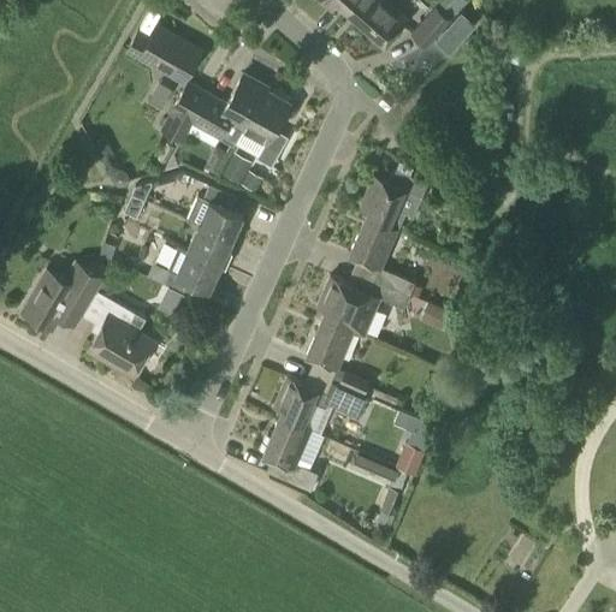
[(0,0),(0,11),(5,15),(12,0),(0,0)]
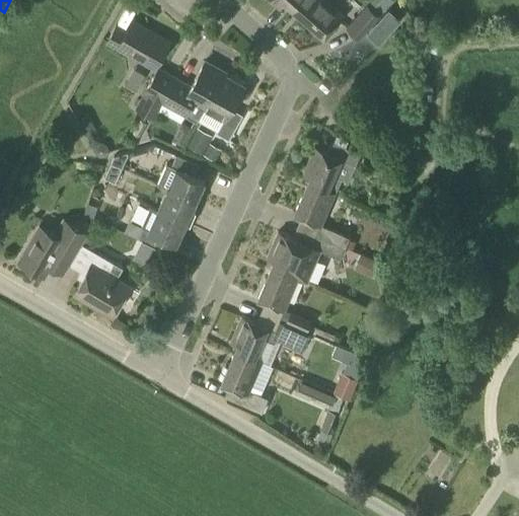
[(291,11),(300,0),(266,0),(279,11),(284,5),(291,11)]
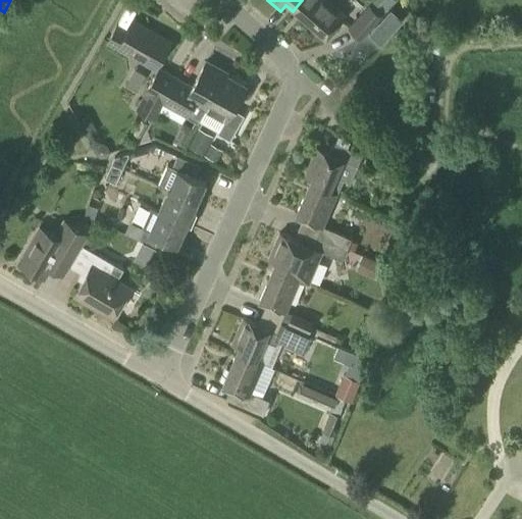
[(322,0),(302,0),(293,11),(325,42),(345,20),(322,0)]
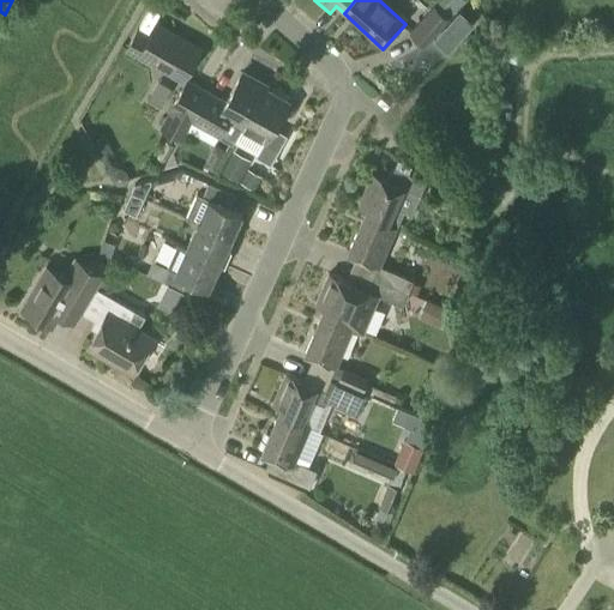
[(447,8),(439,1),(409,36),(425,49),(461,7),(453,1),(447,8)]
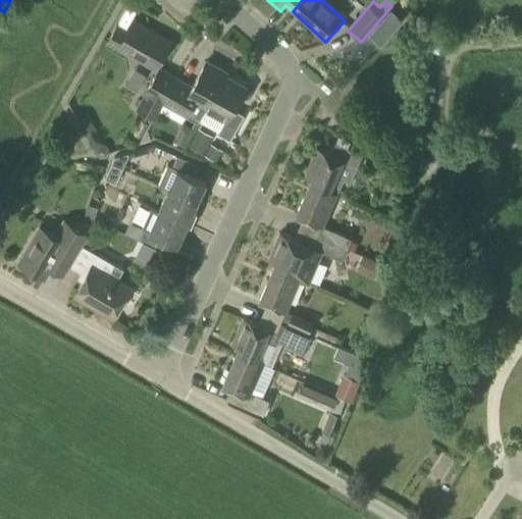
[(170,45),(133,23),(129,31),(118,24),(107,44),(118,50),(156,71),(170,45)]
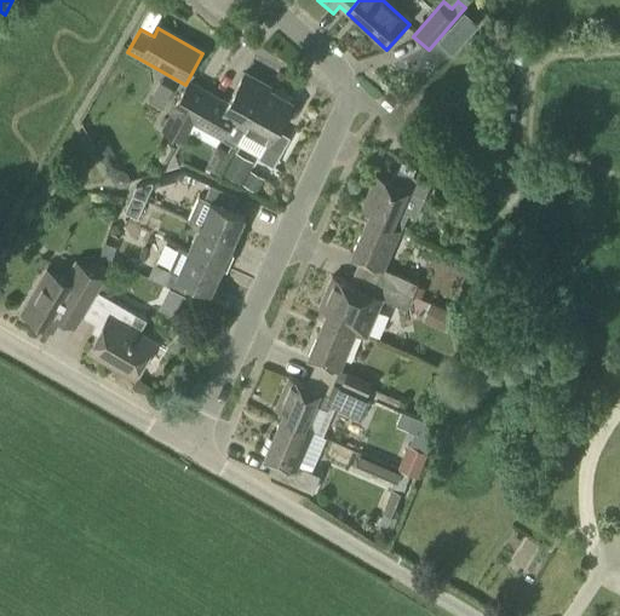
[(208,96),(193,127),(235,149),(245,131),(247,132),(268,93),(268,95),(269,91),(245,78),(228,105),(210,96),(208,96)]
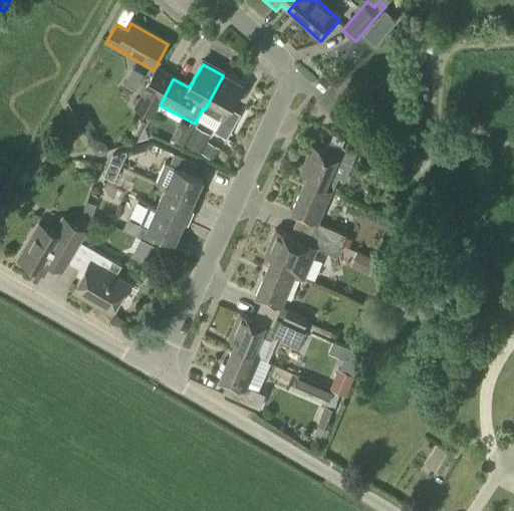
[(160,105),(173,79),(156,70),(134,110),(152,119),(160,105)]
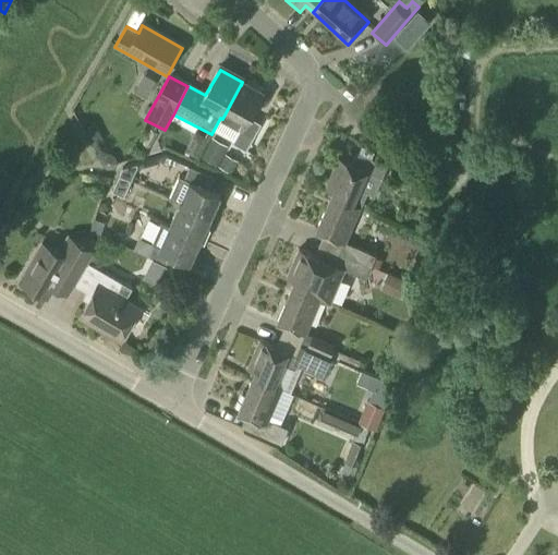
[(262,96),(241,85),(241,84),(222,119),(242,131),(262,96)]
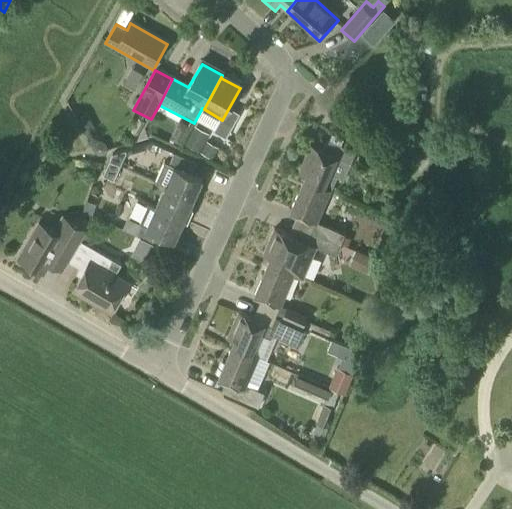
[(194,128),(184,147),(198,155),(209,136),(194,128)]
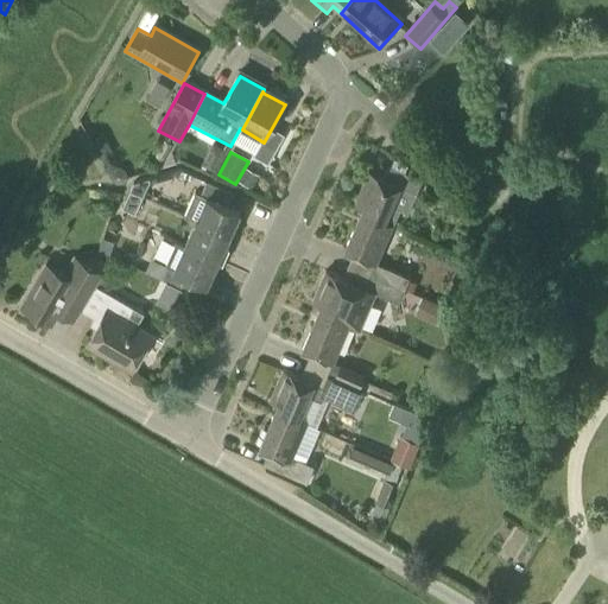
[(394,163),(393,163),(391,170),(404,176),(407,169),(394,163)]
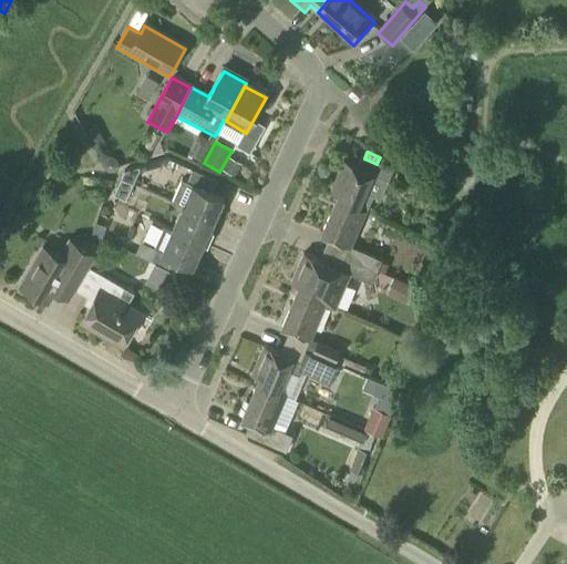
[(228,160),(222,172),(235,180),(241,166),(228,160)]
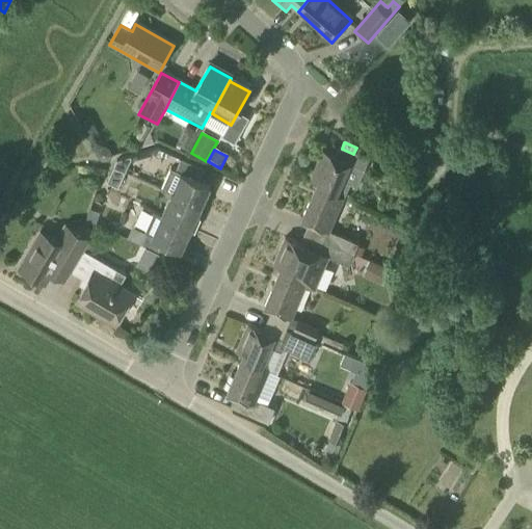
[(314,190),(335,199),(349,165),(322,154),(311,181),(317,183),(314,190)]
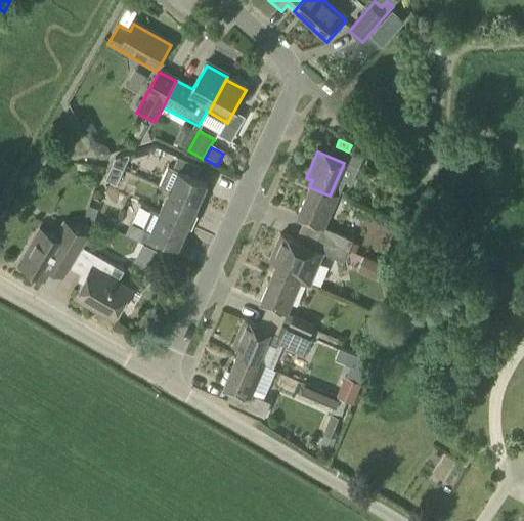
[(117,187),(123,173),(123,172),(130,157),(115,161),(105,183),(117,187)]
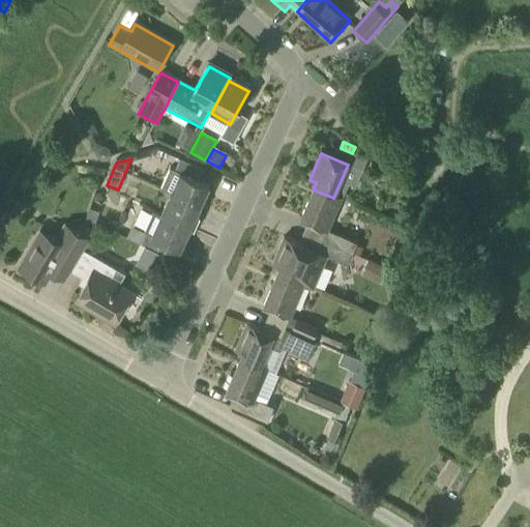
[(170,197),(198,210),(208,187),(179,175),(170,197)]
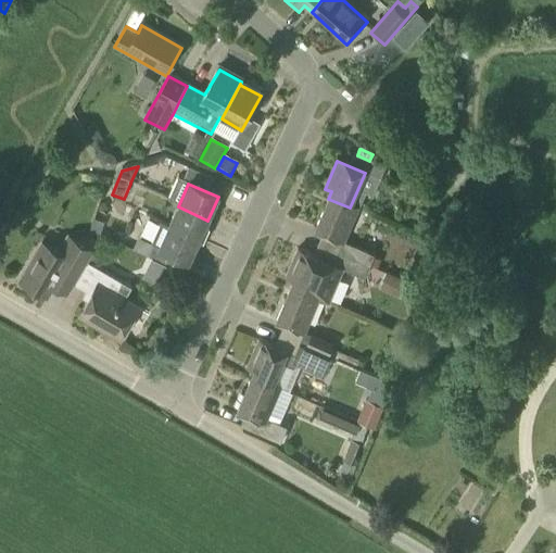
[(336,240),(350,208),(328,199),(315,230),(336,240)]
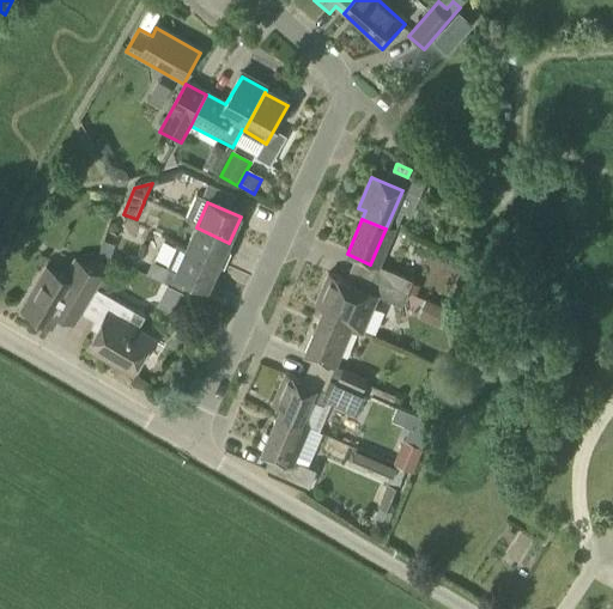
[(225,251),(229,243),(196,227),(186,251),(186,253),(218,268),(219,266),(225,268),(230,254),(225,251)]
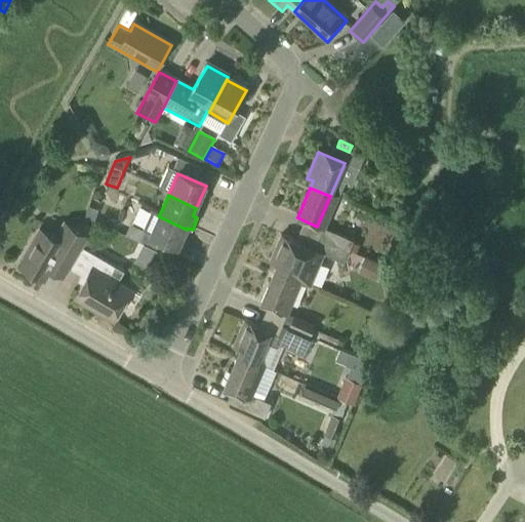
[(159,216),(159,215),(151,212),(143,232),(145,233),(139,245),(161,254),(166,243),(178,248),(187,230),(159,216)]
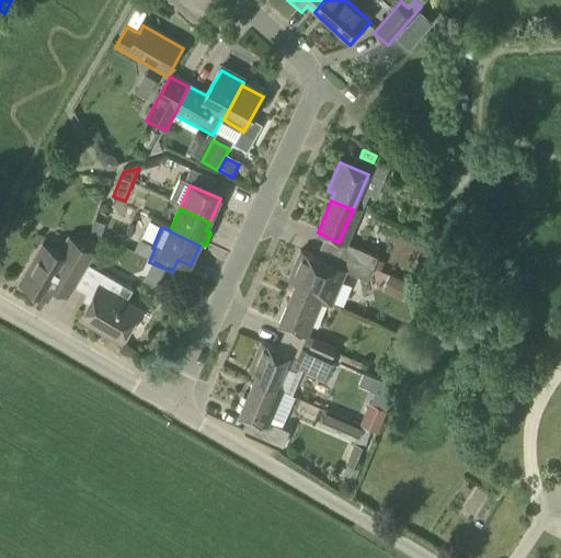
[(68,295),(70,297),(75,289),(88,266),(95,254),(67,237),(56,257),(43,248),(20,286),(48,303),(55,291),(56,288),(68,295)]
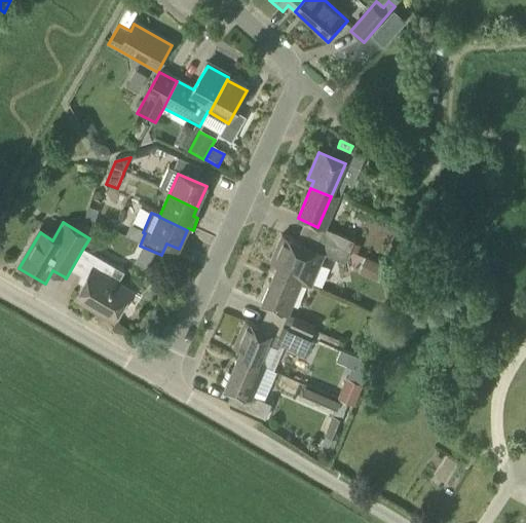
[(320,240),(349,253),(353,243),(325,230),(320,240)]
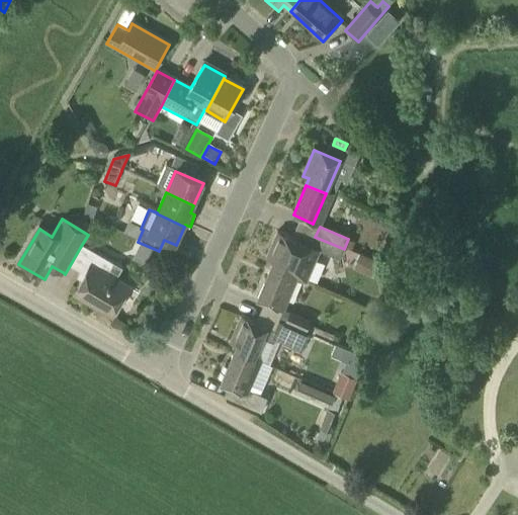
[(268,271),(296,282),(297,279),(290,276),(304,246),(278,235),(267,261),(272,263),(268,271)]
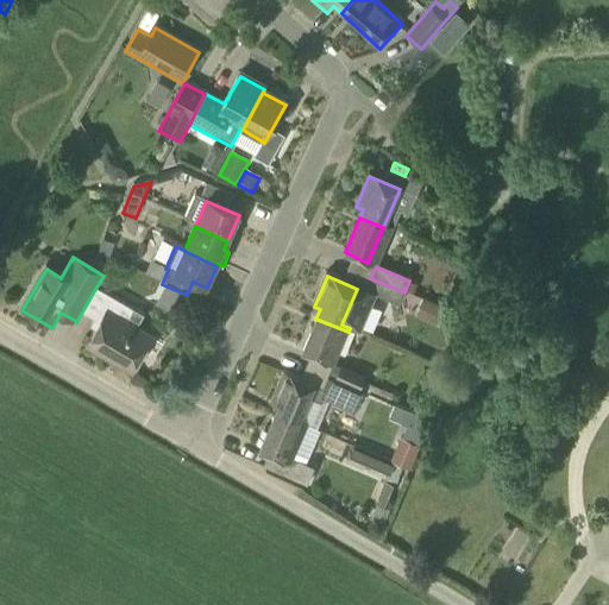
[(399,307),(405,292),(370,278),(364,291),(399,307)]
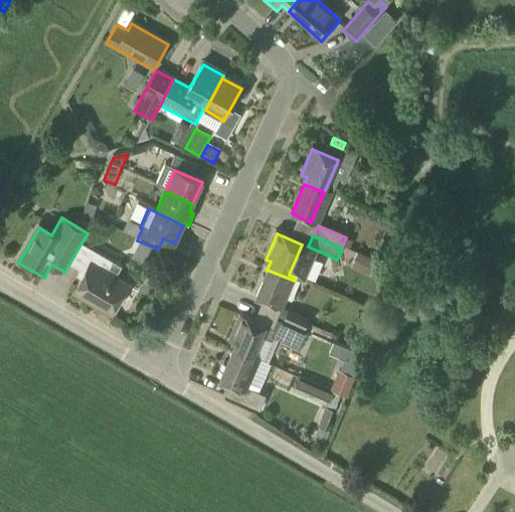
[(113,264),(80,244),(68,266),(84,276),(73,295),(111,317),(128,288),(107,275),(113,264)]
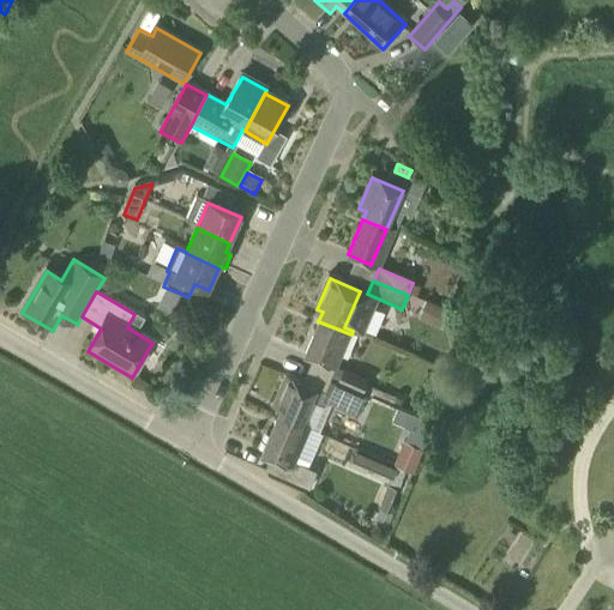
[(447,314),(441,328),(455,334),(461,319),(447,314)]
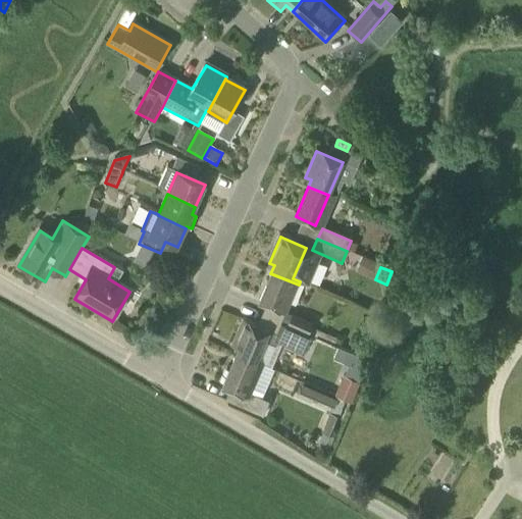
[(285,314),(299,284),(270,273),(258,303),(279,312),(279,311),(285,314)]
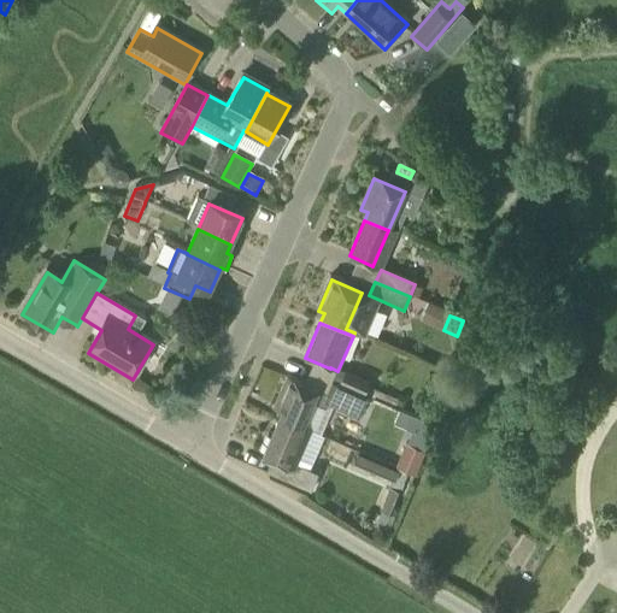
[(363,399),(364,398),(370,384),(345,372),(339,387),(338,388),(363,399)]
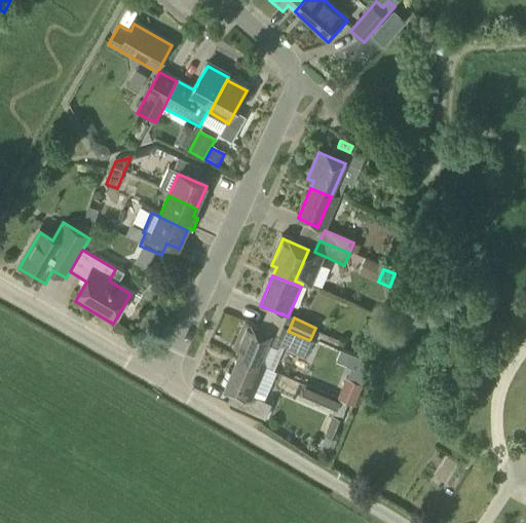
[(258,368),(259,367),(272,334),(242,322),(232,348),(239,351),(236,359),(258,368)]
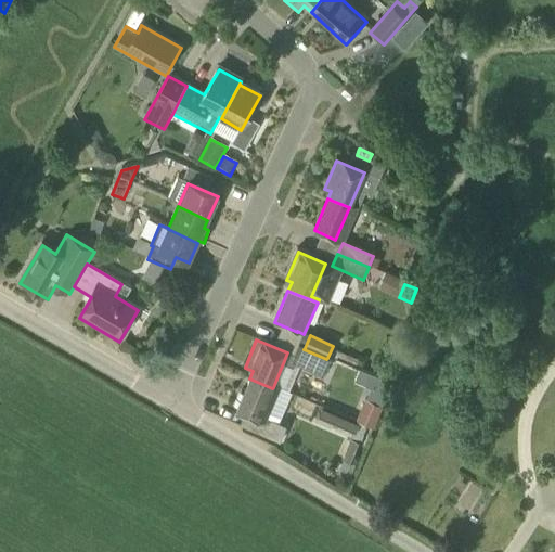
[(304,349),(305,348),(298,346),(291,362),(322,376),(331,359),(327,358),(326,359),(304,349)]
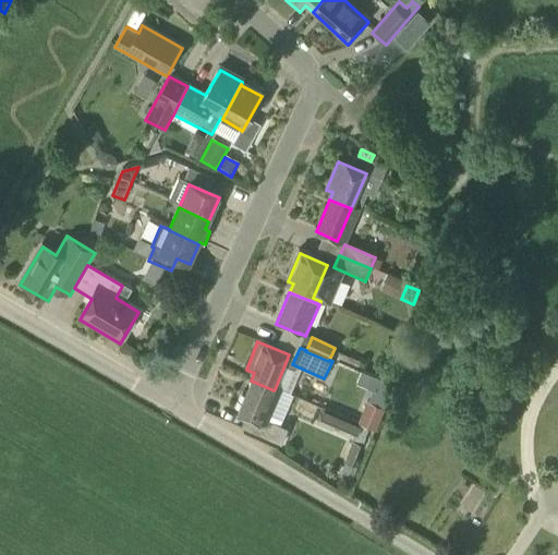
[(280,391),(275,389),(274,390),(251,381),(237,413),(253,421),(247,432),(280,446),(287,430),(268,422),(280,391)]
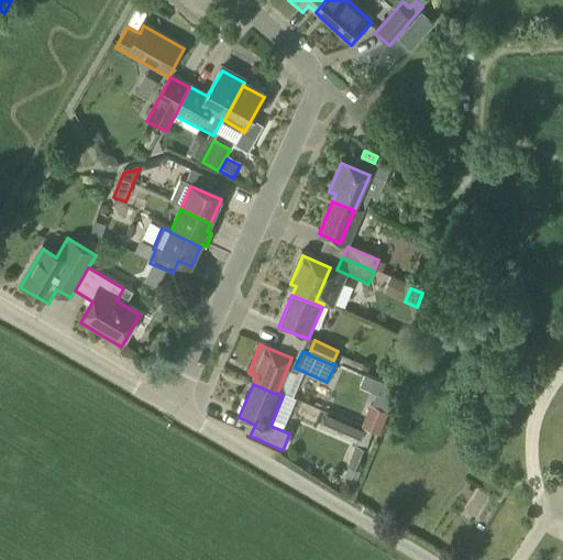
[(378,437),(388,415),(370,407),(361,429),(378,437)]
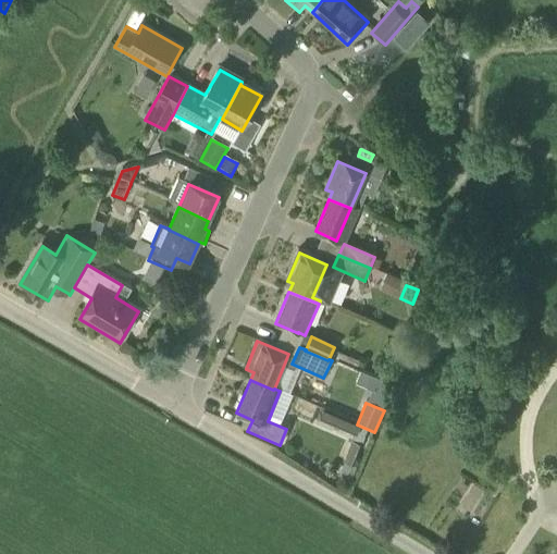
[(356,436),(360,427),(323,411),(319,421),(356,436)]
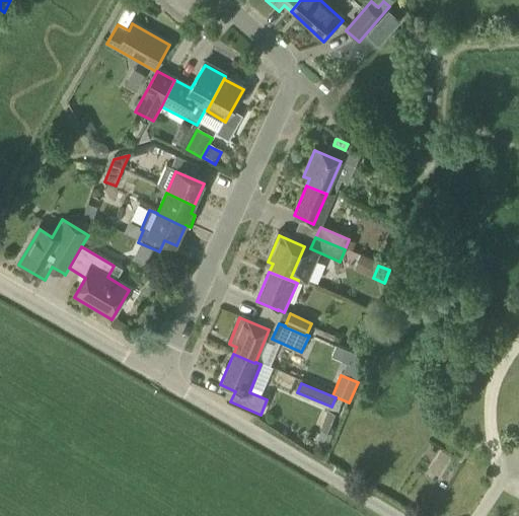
[(328,447),(332,437),(329,436),(337,417),(327,413),(320,432),(321,432),(317,443),(328,447)]
